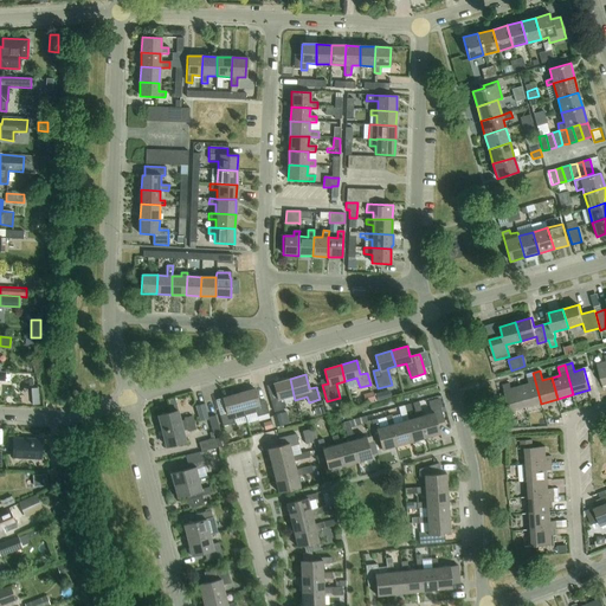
[(526,407),(541,404),(534,376),(528,379),(529,384),(520,386),(526,407)]
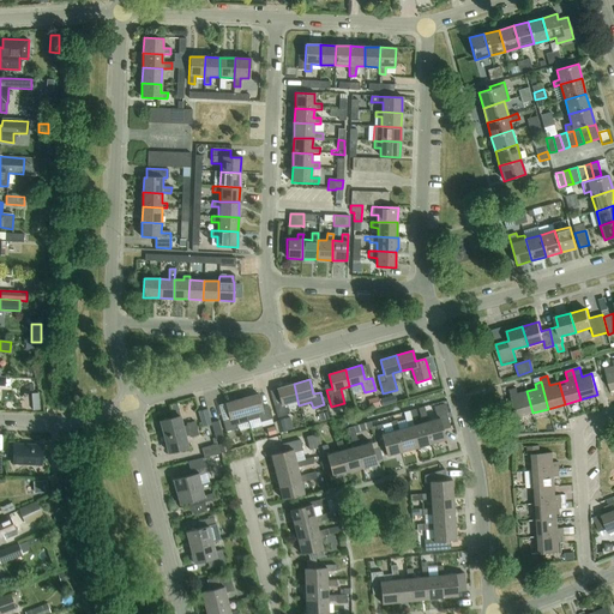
[(287,403),(298,401),(294,384),(276,389),(281,403),(275,404),(278,417),(290,414),(287,403)]
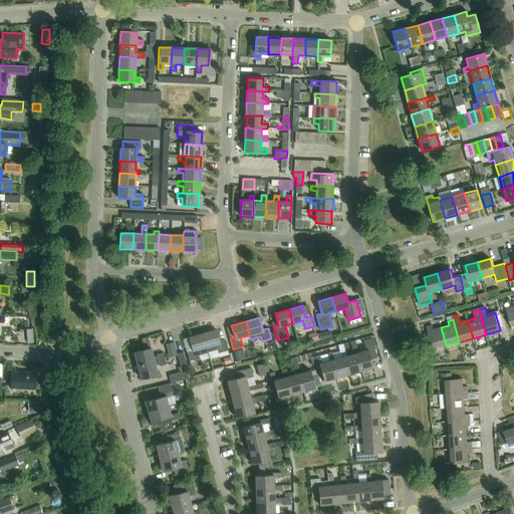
[(446,345),(441,327),(434,329),(432,325),(426,326),(428,332),(423,333),(426,345),(431,343),(432,349),(446,345)]
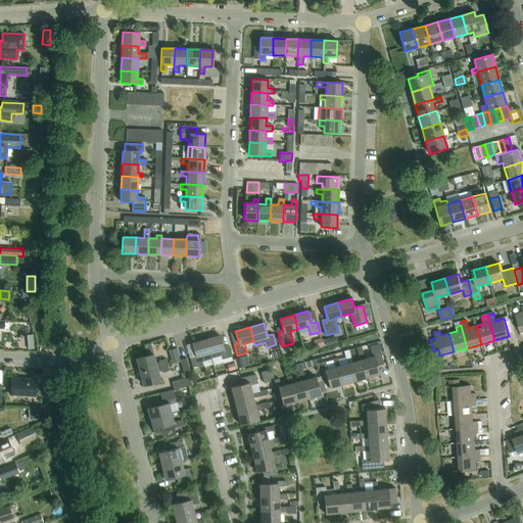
[(205,340),(210,359),(221,355),(222,360),(232,357),(229,346),(224,347),(220,336),(205,340)]
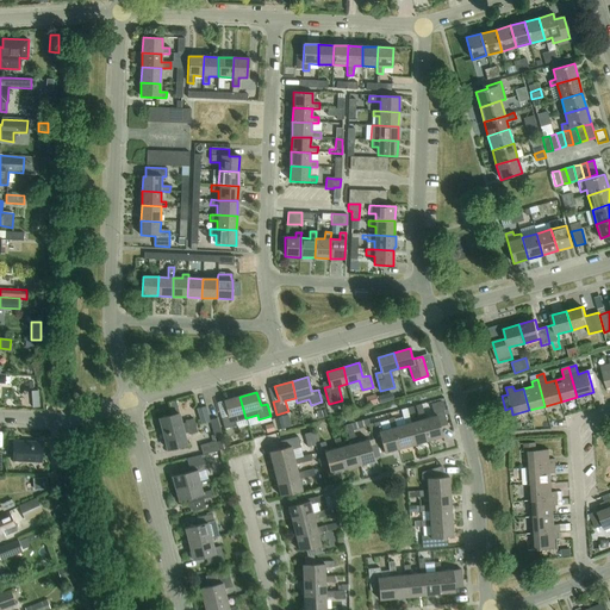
[(392,393),(378,397),(380,404),(393,402),(392,393)]
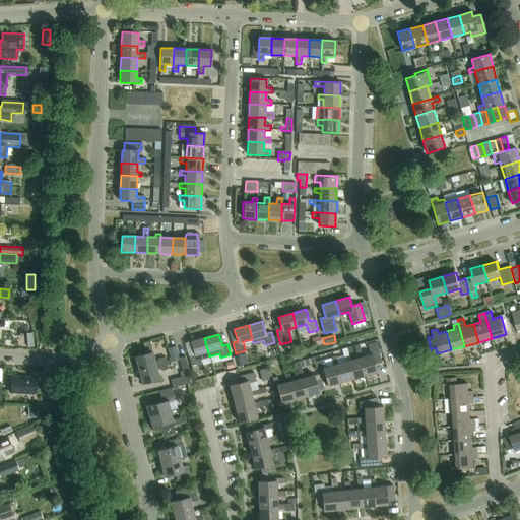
[(321,344),(319,337),(311,339),(313,346),(321,344)]
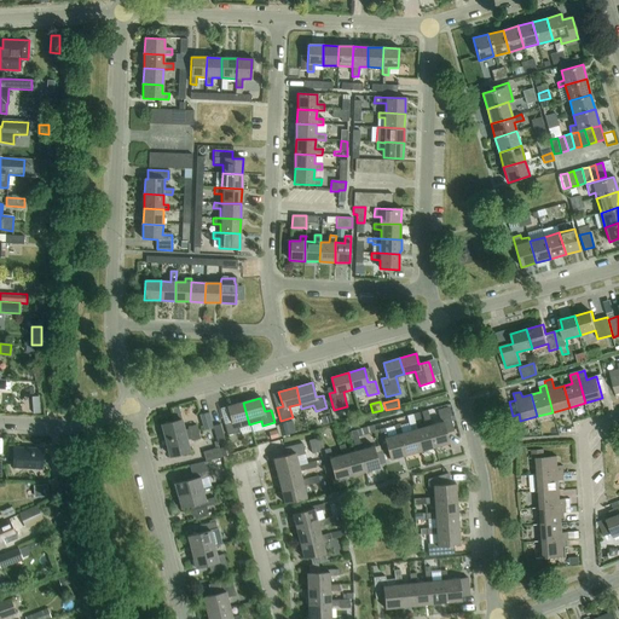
[(249,426),(249,424),(243,403),(227,406),(231,421),(225,423),(229,435),(241,432),(239,428),(249,426)]
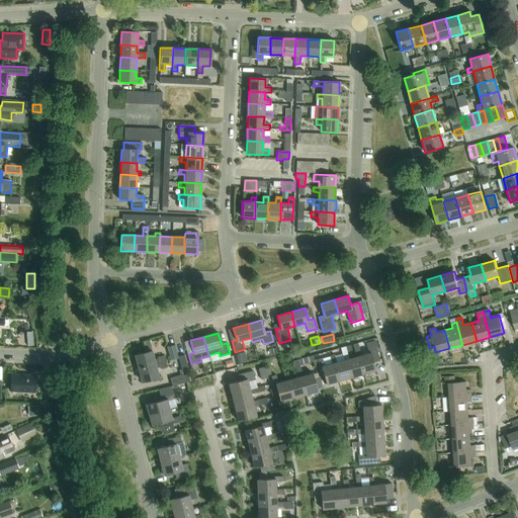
[(275,344),(275,345),(271,346),(272,349),(268,350),(270,355),(278,353),(275,344)]
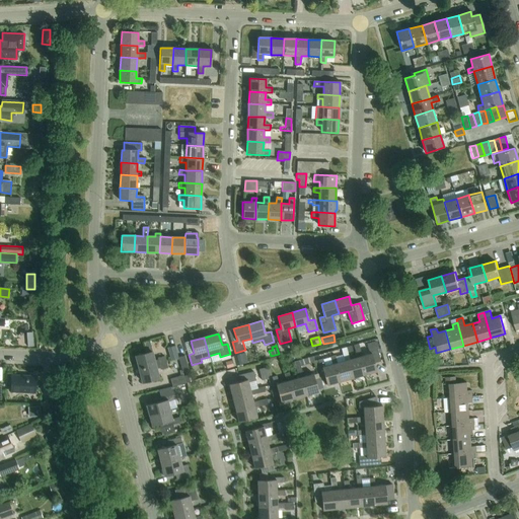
[(353,346),(356,358),(359,357),(364,375),(376,372),(374,363),(380,362),(376,349),(370,351),(371,354),(361,356),(358,345),(353,346)]
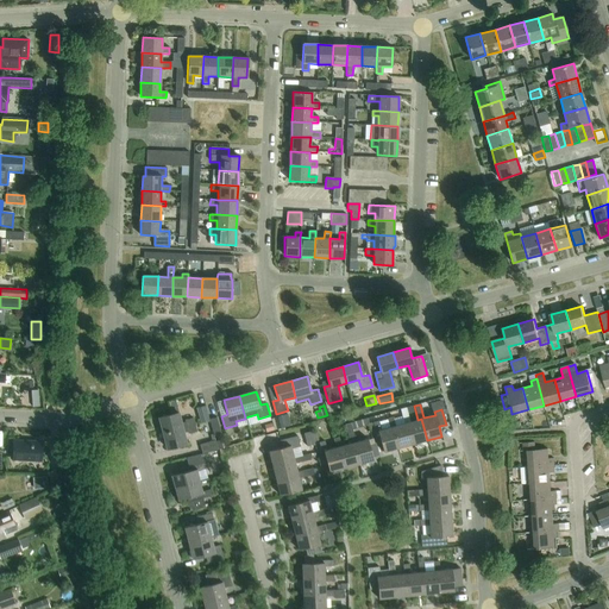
[(208,421),(205,406),(195,408),(200,424),(208,421)]
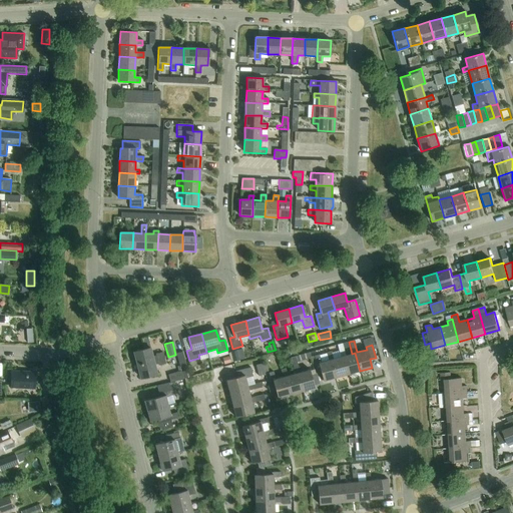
[(342,344),(337,345),(340,355),(340,357),(342,357),(348,375),(360,371),(355,353),(352,354),(345,356),(343,349),(342,344)]
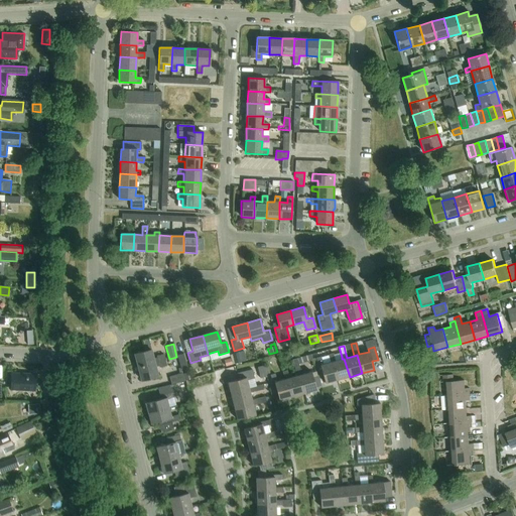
[(138,368),(164,360),(163,355),(156,357),(156,359),(153,360),(150,350),(135,354),(136,362),(135,362),(135,363),(137,363),(138,368)]
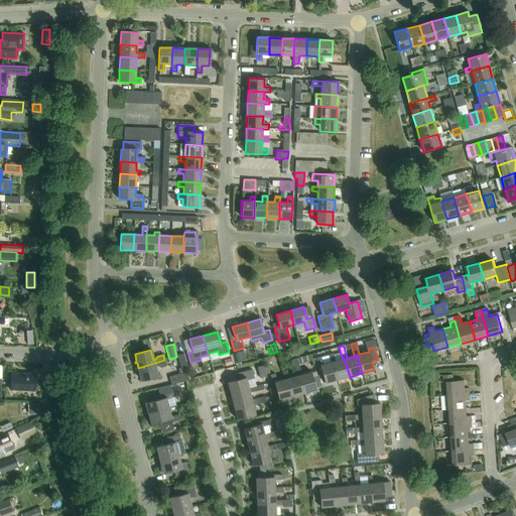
[(241,364),(238,353),(231,354),(234,365),(236,365),(236,366),(241,365),(241,364)]
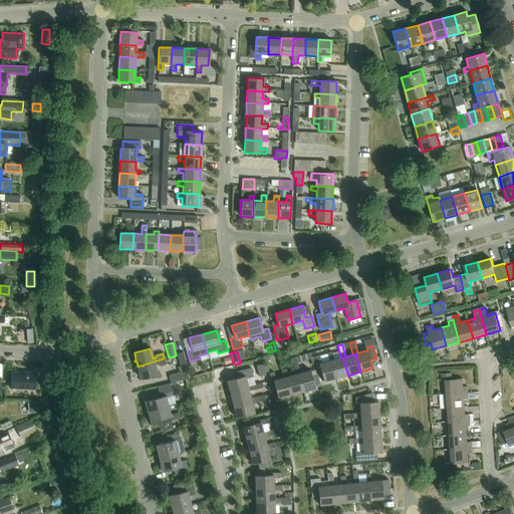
[(186,365),(182,352),(177,354),(180,367),(186,365)]
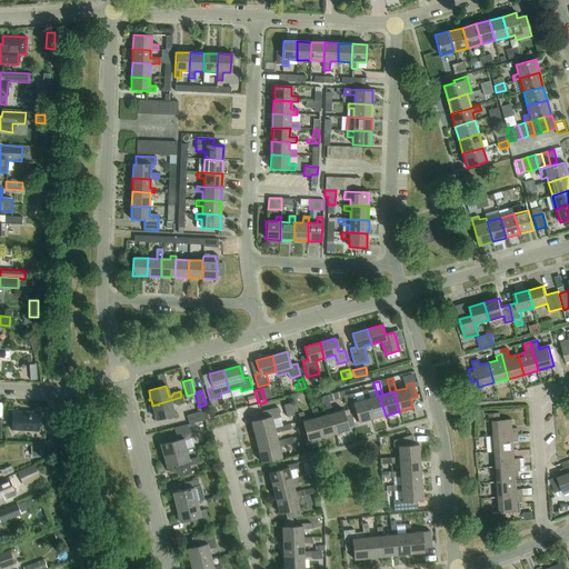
[(371,419),(386,416),(379,396),(377,396),(369,398),(367,390),(361,391),(363,400),(366,399),(371,419)]
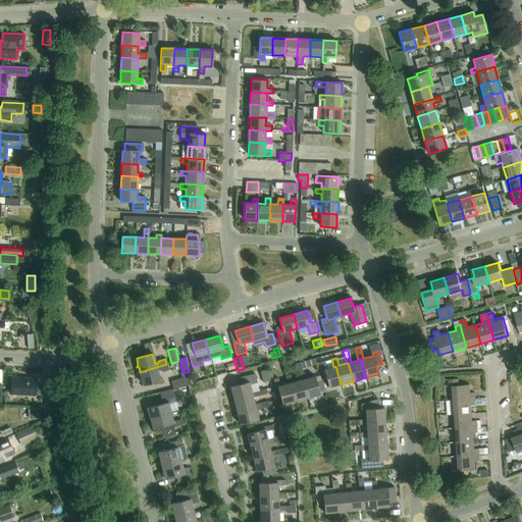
[(335,366),(333,367),(326,369),(324,361),(319,363),(321,371),(323,371),(328,388),(341,384),(335,366)]
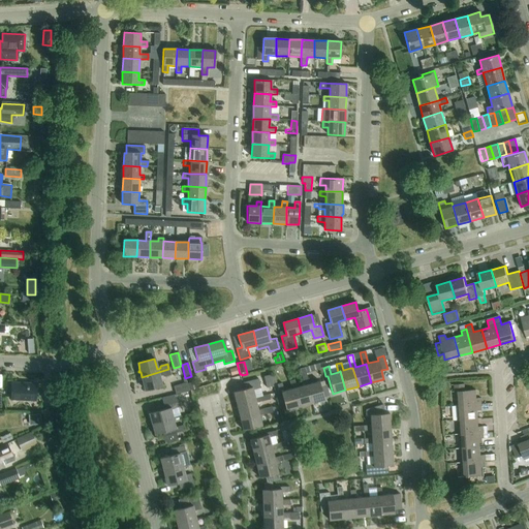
[(324,381),(319,382),(319,381),(309,384),(305,368),(299,369),(304,385),(306,385),(311,403),(324,400),(321,390),(327,389),(324,381)]
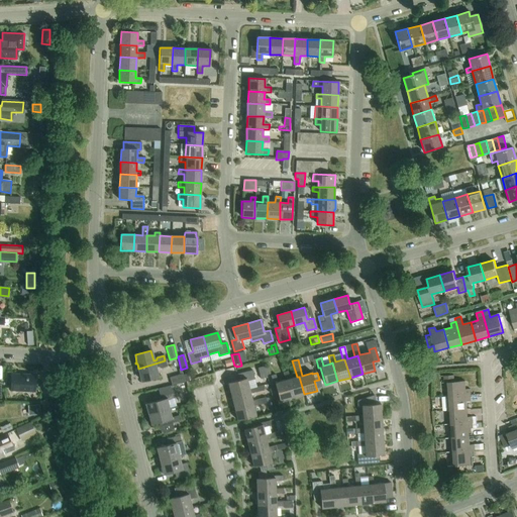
[(165,360),(138,369),(139,374),(138,374),(138,375),(140,375),(142,381),(158,377),(156,368),(159,367),(160,369),(167,367),(165,360)]
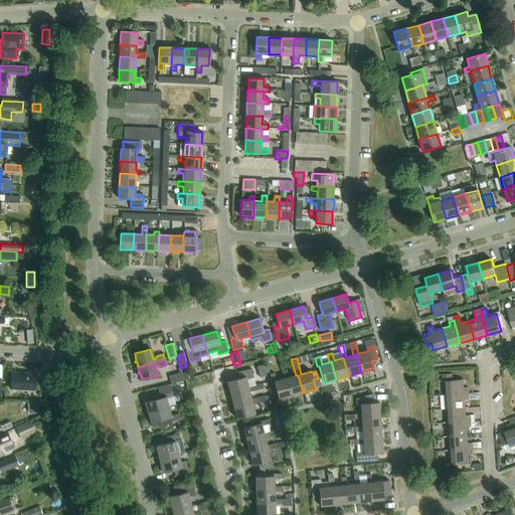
[(266,376),(263,366),(256,367),(260,378),(266,376)]
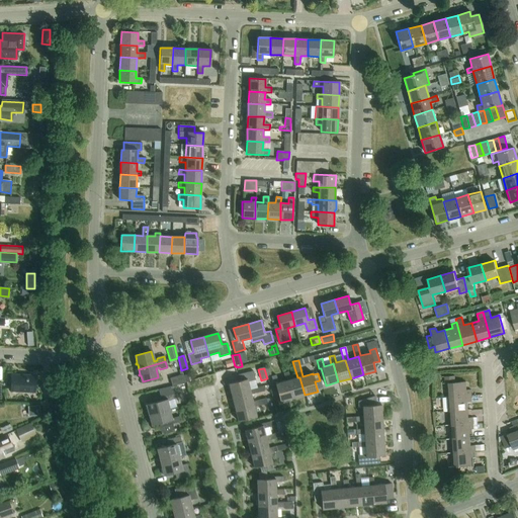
[(184,382),(180,369),(178,370),(179,375),(169,378),(172,386),(184,382)]
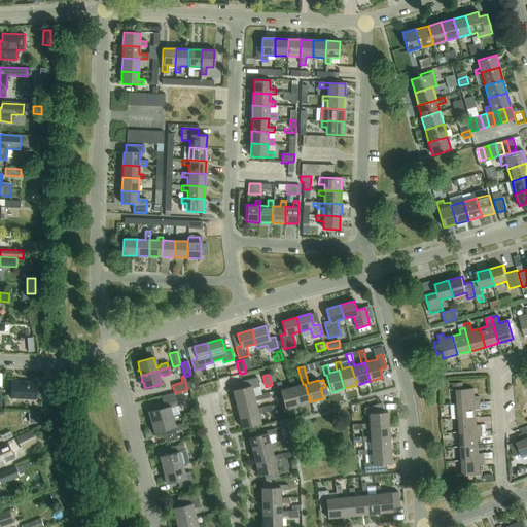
[(254,398),(254,396),(252,389),(259,387),(257,378),(239,382),(241,389),(233,391),(236,403),(254,398)]
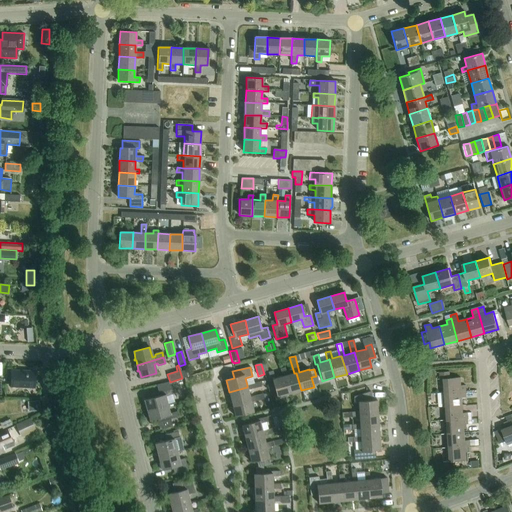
[(296,373),(294,373),(287,375),(285,368),(280,369),(282,377),(284,376),(289,394),(301,390),(296,373)]
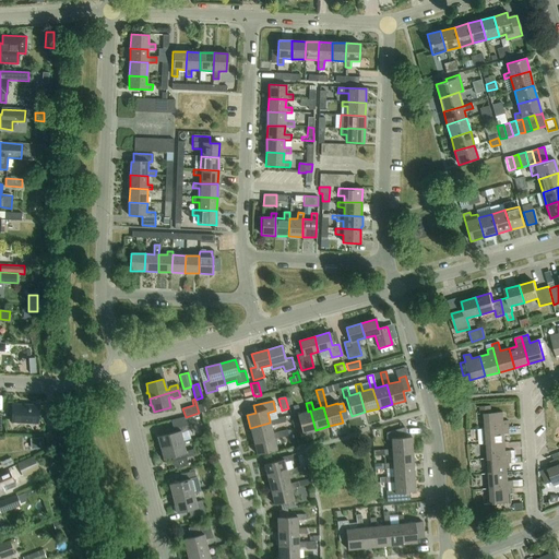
[(37,426),(38,404),(37,404),(37,406),(14,405),(14,403),(13,403),(12,425),(13,425),(13,423),(36,424),(36,426),(37,426)]
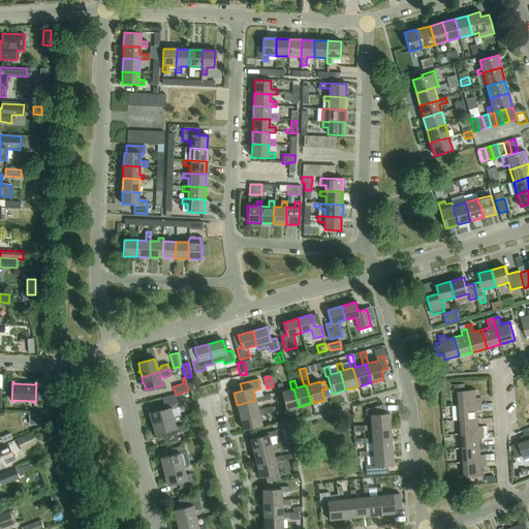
[(293,389),(291,390),(284,392),(282,384),(277,385),(279,394),(281,394),(282,396),(278,398),(279,404),(284,403),(286,411),(299,407),(293,389)]
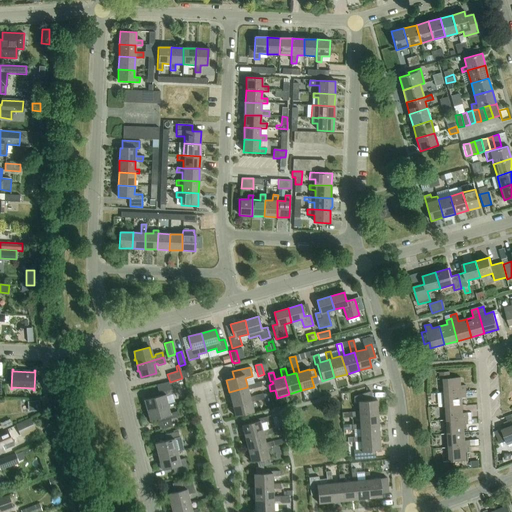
[(443,393),(466,392),(466,386),(462,386),(461,378),(451,379),(450,372),(438,373),(439,380),(442,380),(443,393)]
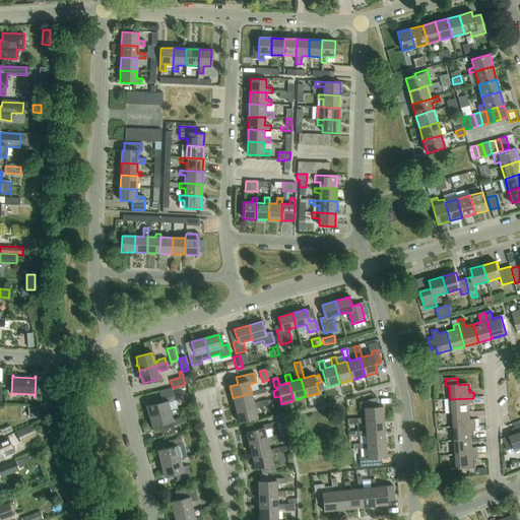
[(148,416),(171,411),(168,403),(176,401),(172,388),(159,391),(161,399),(153,401),(154,404),(146,406),(148,416)]
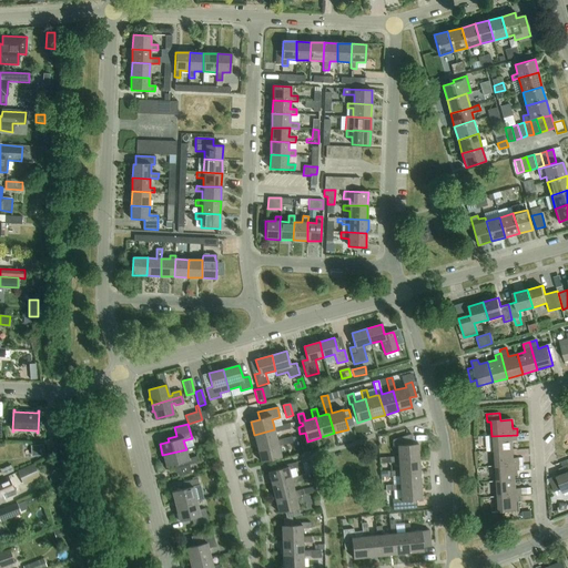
[(277,444),(277,442),(275,433),(290,429),(288,424),(274,427),(274,429),(254,435),(257,448),(277,444)]
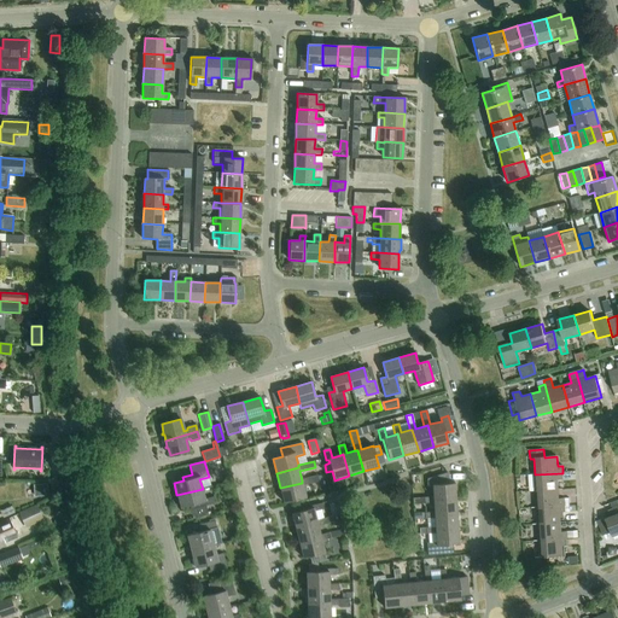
[(433,497),(413,500),(414,505),(433,503),(433,501),(456,500),(454,484),(448,484),(448,477),(447,472),(427,478),(427,485),(432,485),(433,497)]
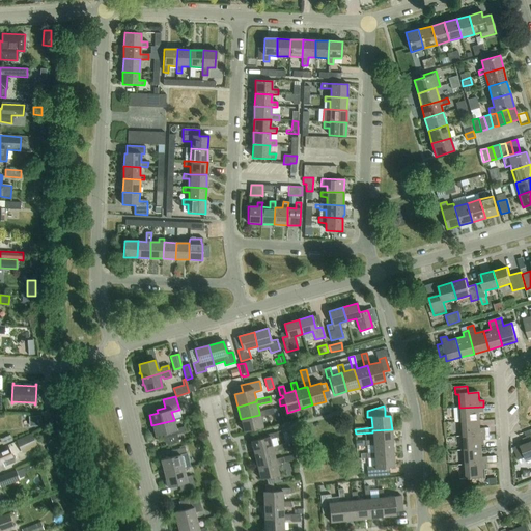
[(460,422),(480,421),(479,413),(484,413),(483,407),(459,408),(460,422)]
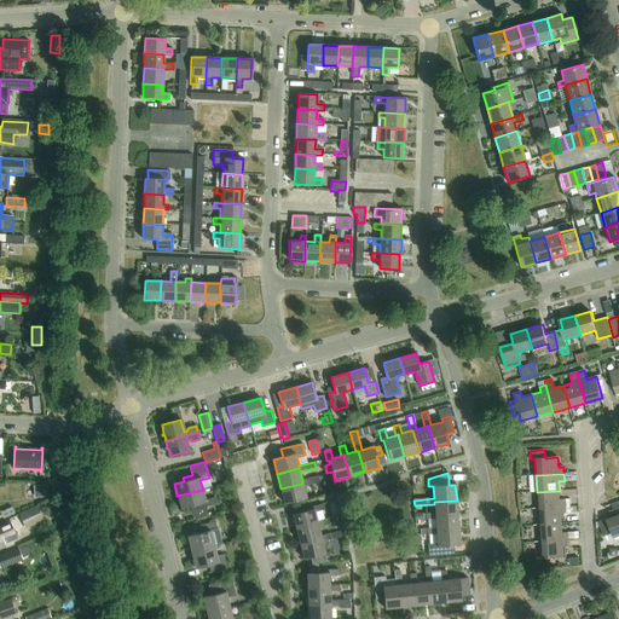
[(61,476),(48,480),(53,496),(61,492),(61,491),(68,487),(64,475),(61,476)]
